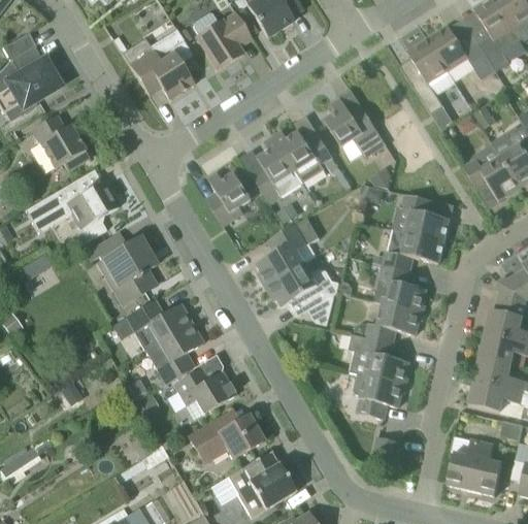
[(243,0),(246,4),(267,36),(293,20),(287,11),(298,4),(295,0),(243,0)]
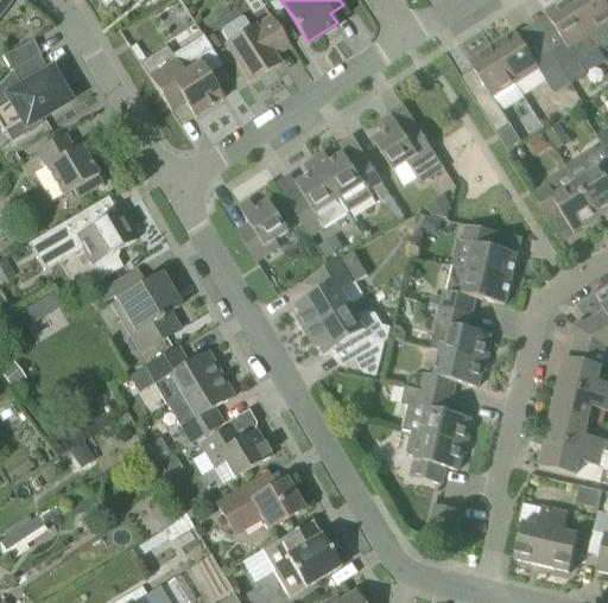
[(593,32),(572,0),(559,0),(545,10),(564,39),(550,49),(550,48),(549,48),(570,81),(586,71),(577,58),(600,44),(593,32)]
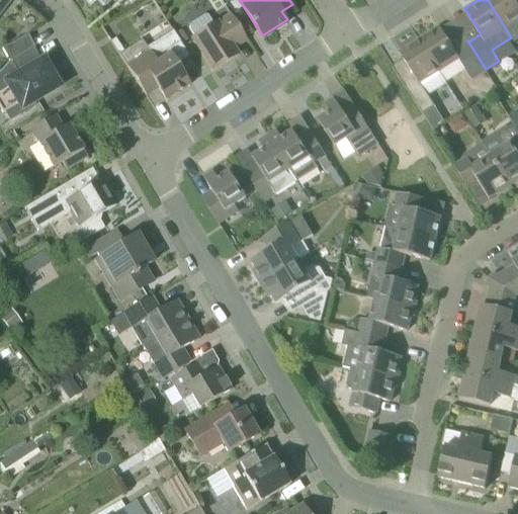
[(517,3),(515,0),(488,0),(505,27),(517,18),(517,3)]
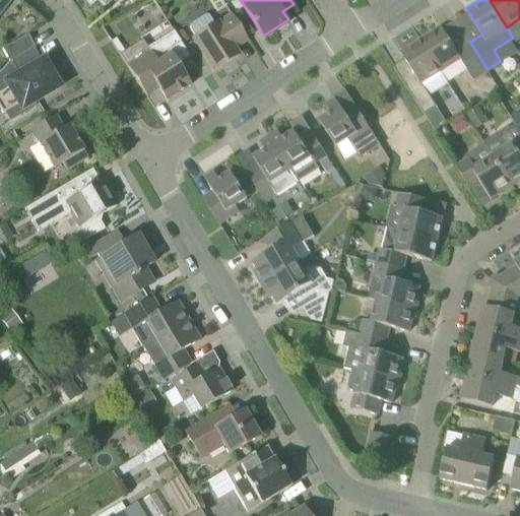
[(240,8),(233,12),(245,34),(252,29),(240,8)]
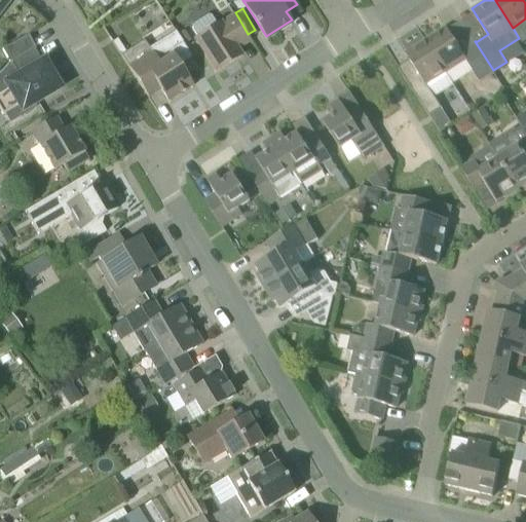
[(235,12),(234,11),(217,23),(212,13),(208,12),(193,22),(193,25),(199,34),(195,36),(216,69),(240,52),(236,45),(250,37),(248,34),(235,12)]
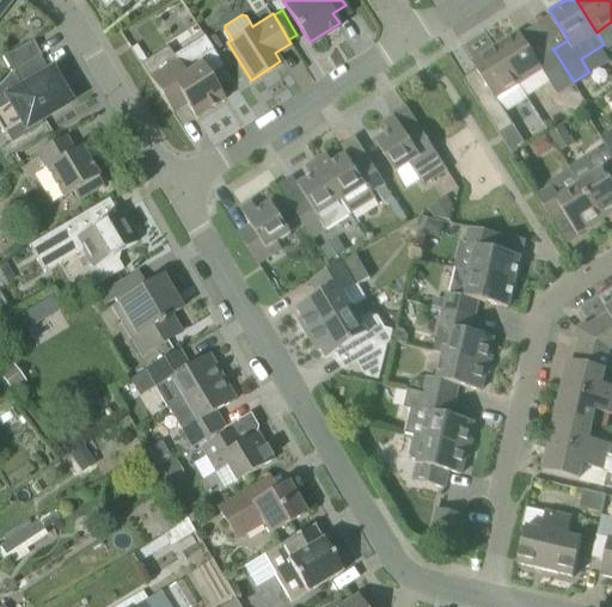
[(538,59),(521,31),(519,29),(495,43),(520,81),(543,66),(558,91),(574,81),(552,48),(552,49),(552,50),(538,59)]
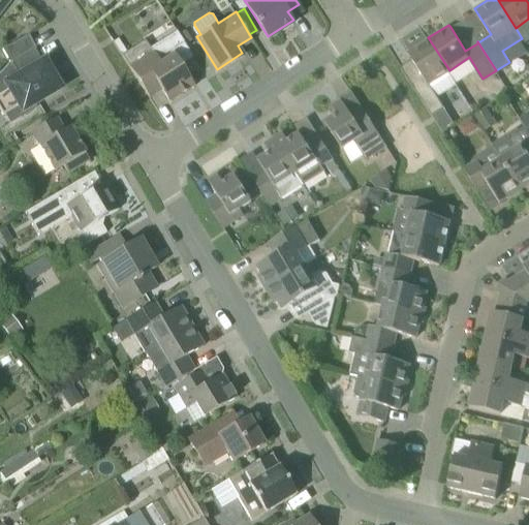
[(9,60),(11,59),(35,45),(28,32),(2,47),(9,60)]
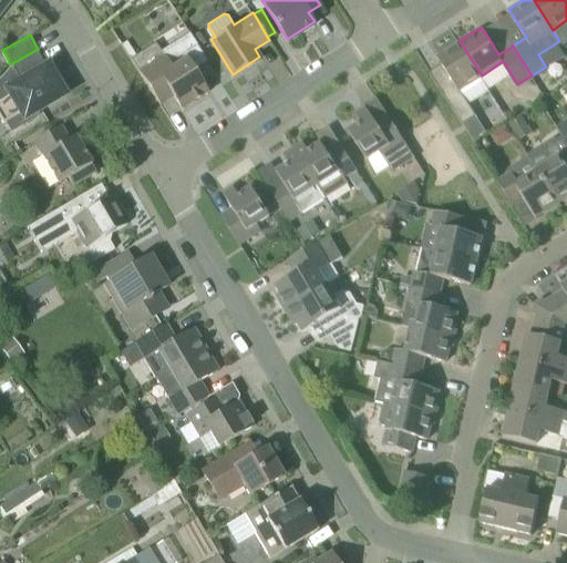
[(155,40),(131,55),(130,57),(160,102),(173,93),(182,106),(207,90),(185,57),(172,65),(155,40)]
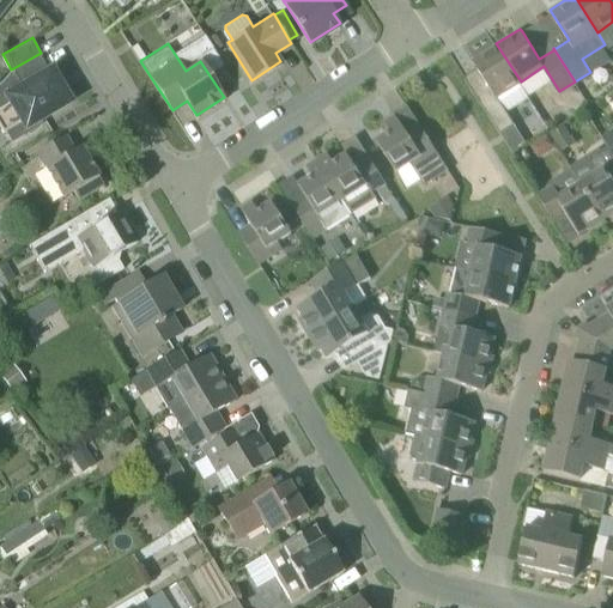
[(529,95),(521,81),(496,43),(472,59),(492,91),(479,99),(501,132),(515,122),(507,109),(529,95)]
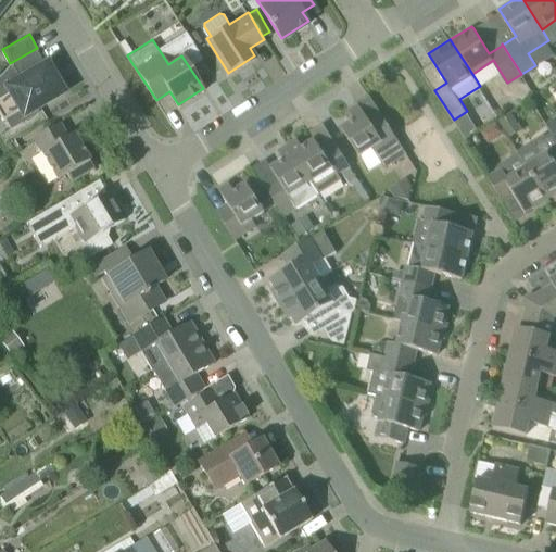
[(12,62),(10,63),(0,73),(0,114),(2,118),(32,101),(36,108),(63,90),(60,85),(64,83),(53,64),(50,66),(46,61),(20,76),(12,62)]
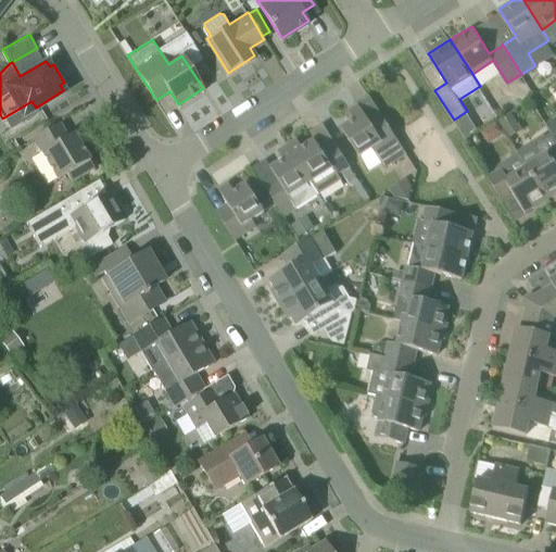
[(384,166),(407,152),(380,110),(368,117),(358,103),(349,110),(354,118),(341,126),(359,154),(371,146),(384,166)]
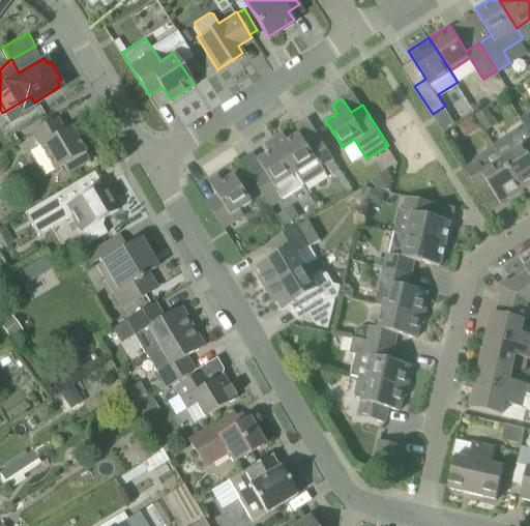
[(488,106),(475,114),(482,125),(495,117),(488,106)]
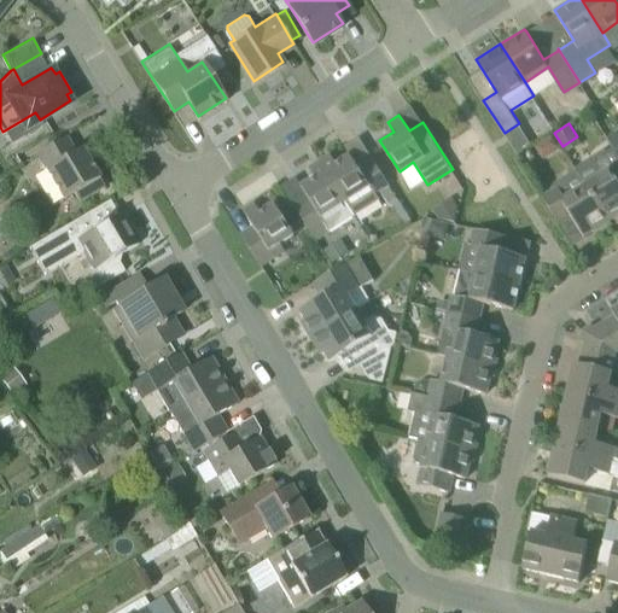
[(65,134),(36,151),(63,197),(74,190),(79,199),(104,184),(81,145),(74,150),(65,134)]
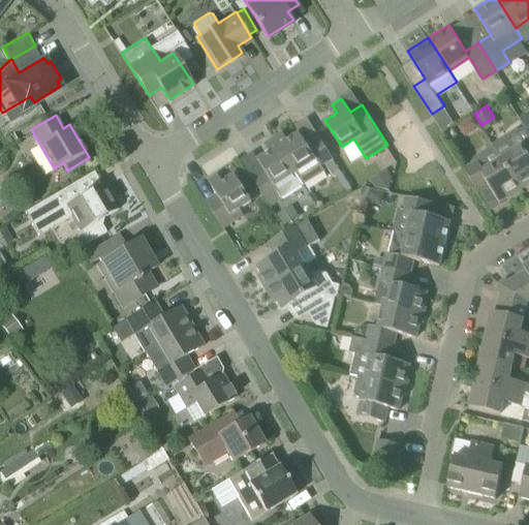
[(525,125),(493,145),(521,187),(528,181),(528,131),(526,127),(525,125)]
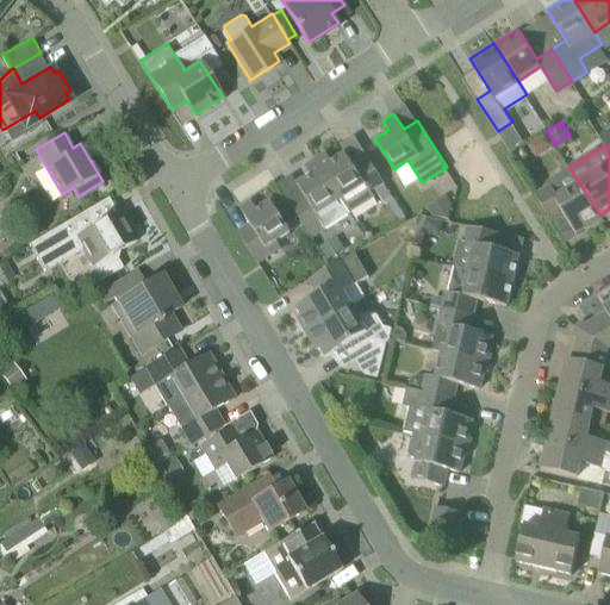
[(327,150),(316,157),(349,210),(374,194),(371,188),(384,180),(368,156),(354,164),(346,151),(331,160),(327,150)]
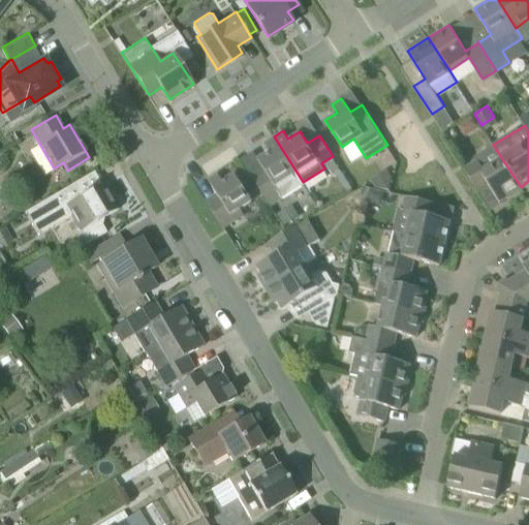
[(275,185),(282,196),(303,182),(274,136),(265,142),(270,150),(257,158),(266,170),(253,178),(258,185),(262,192),(275,185)]
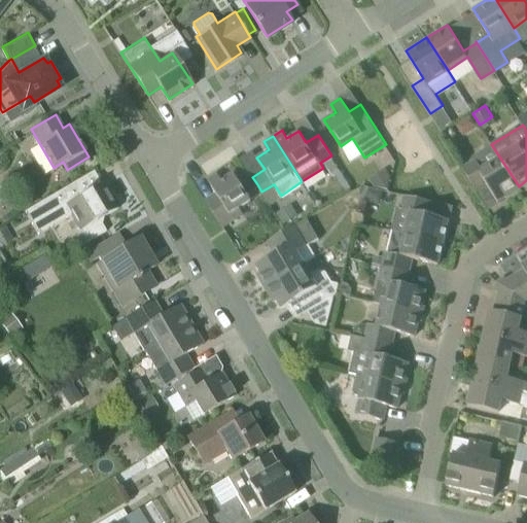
[(497,200),(519,186),(491,144),(490,143),(472,153),(476,158),(461,166),(477,189),(487,182),(497,200)]
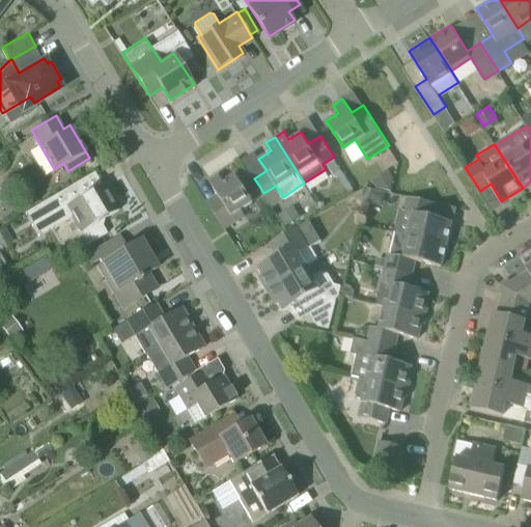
[(334,157),(326,162),(333,174),(337,171),(341,168),(334,157)]
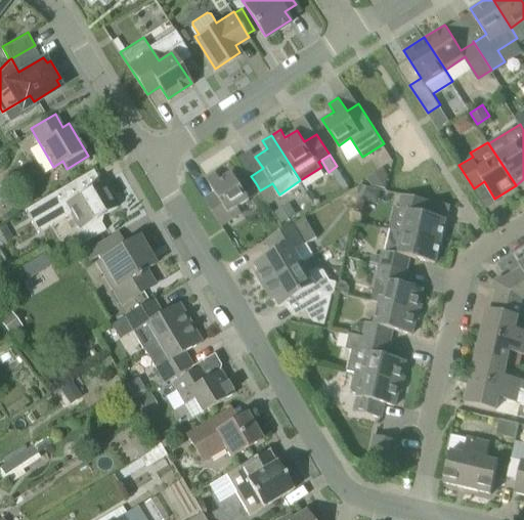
[(383,164),(366,175),(372,183),(385,186),(388,172),(383,164)]
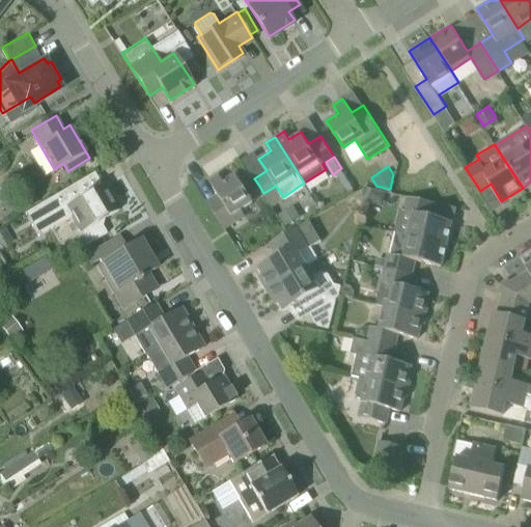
[(253,200),(248,193),(235,173),(224,181),(219,172),(208,178),(218,193),(206,200),(224,227),(245,214),(241,207),(253,200)]
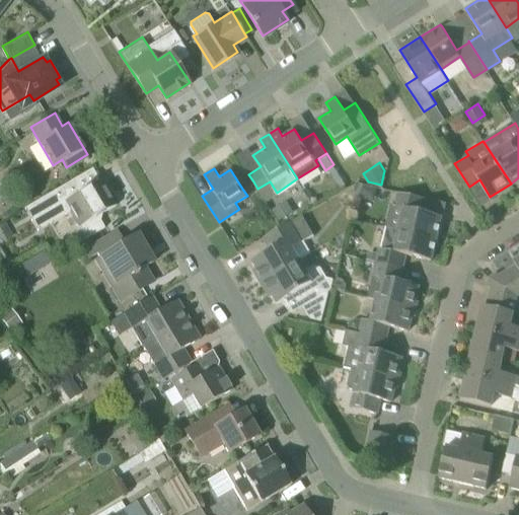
[(70,209),(78,224),(85,236),(103,225),(99,218),(101,211),(116,203),(101,177),(81,190),(73,177),(32,201),(41,215),(60,204),(65,212),(70,209)]
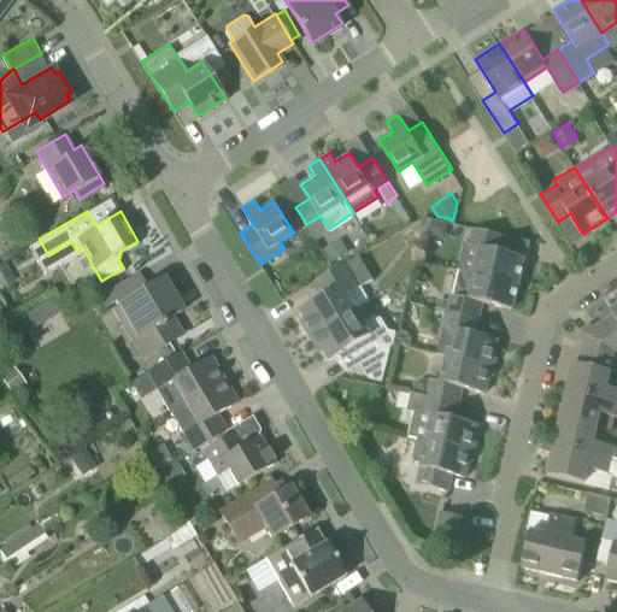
[(465,240),(458,268),(518,281),(524,256),(500,249),(504,234),(474,227),(470,241),(465,240)]
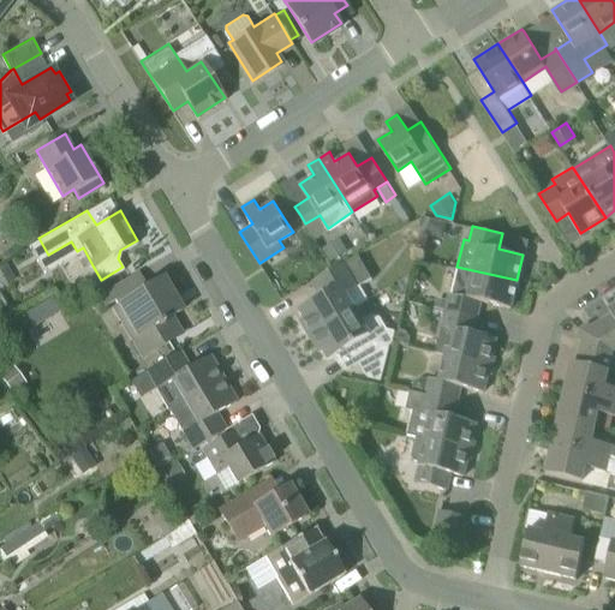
[(339,235),(320,247),(328,261),(347,249),(339,235)]
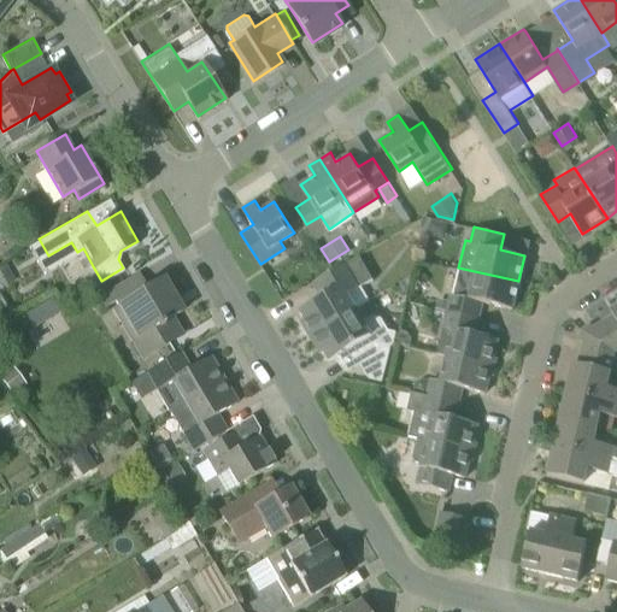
[(313,281),(322,294),(300,307),(305,316),(301,318),(310,333),(356,306),(347,292),(372,277),(359,254),(313,281)]
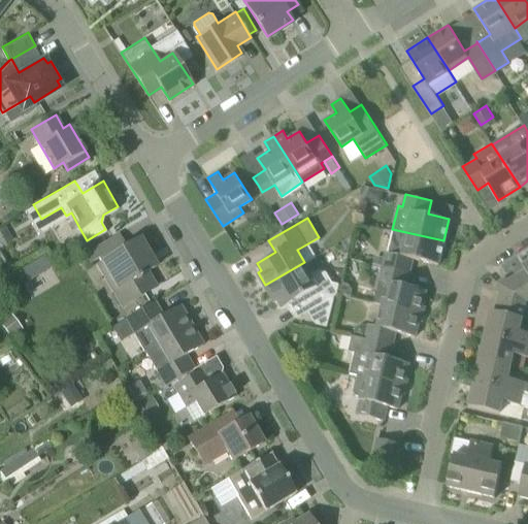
[(4,224),(0,226),(0,244),(12,237),(4,224)]
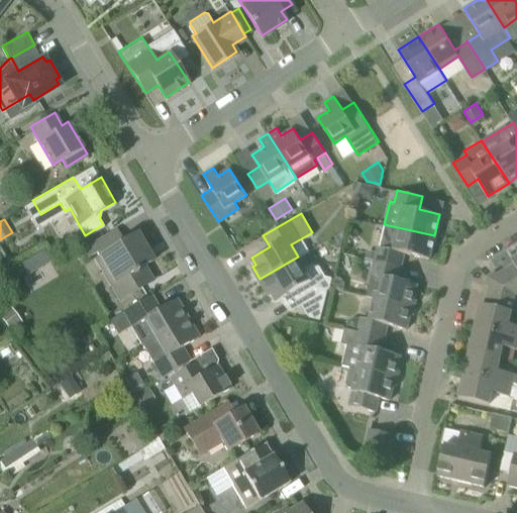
[(384,224),(380,245),(378,245),(377,250),(375,259),(375,260),(401,265),(404,251),(429,258),(434,235),(384,224)]
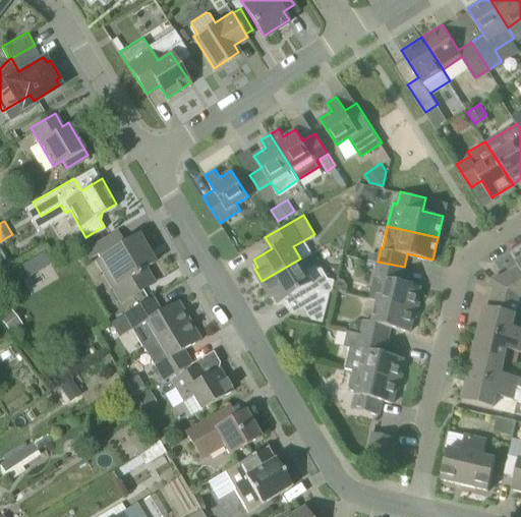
[(100,255),(95,259),(103,271),(104,274),(113,269),(128,295),(154,280),(146,265),(154,260),(143,241),(138,233),(125,240),(100,255)]
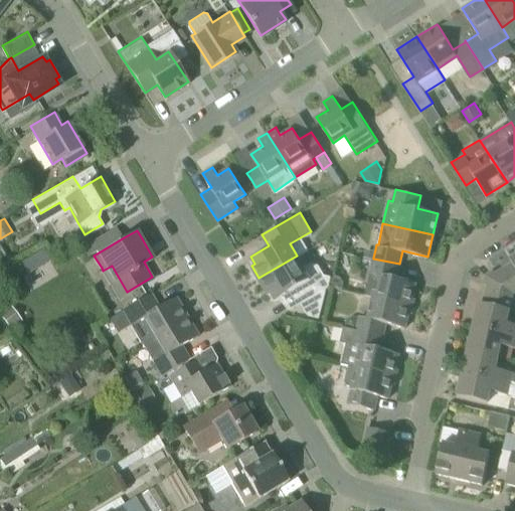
[(91,239),(81,245),(86,252),(87,254),(97,249),(91,239)]
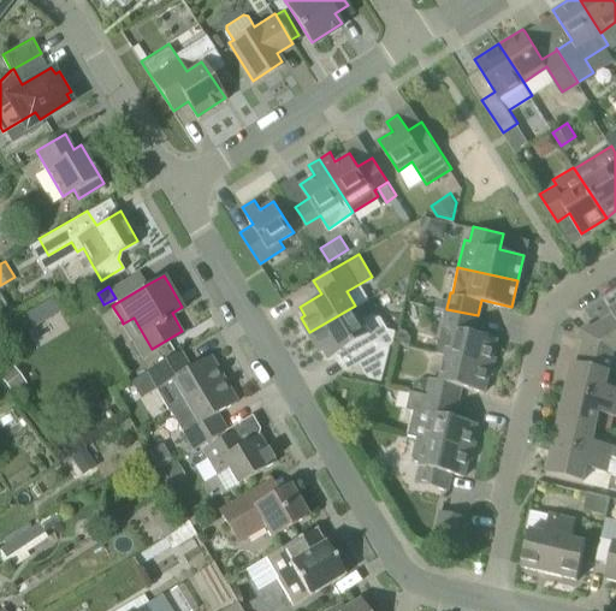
[(98,294),(89,298),(94,307),(102,302),(98,294)]
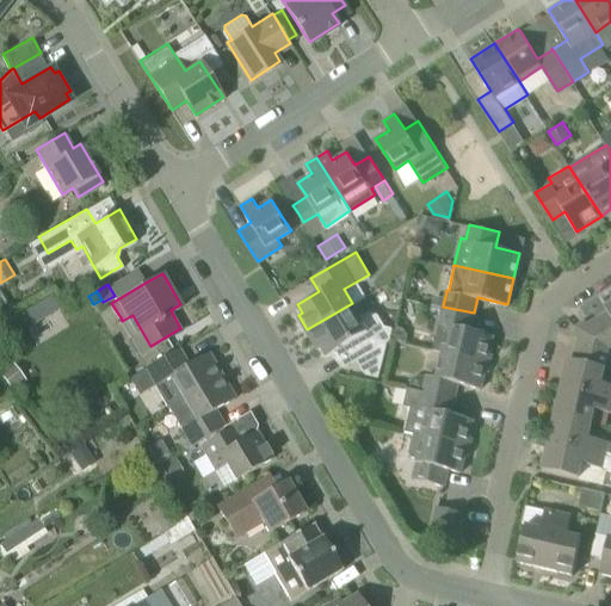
[(434,292),(432,303),(443,305),(445,296),(434,292)]
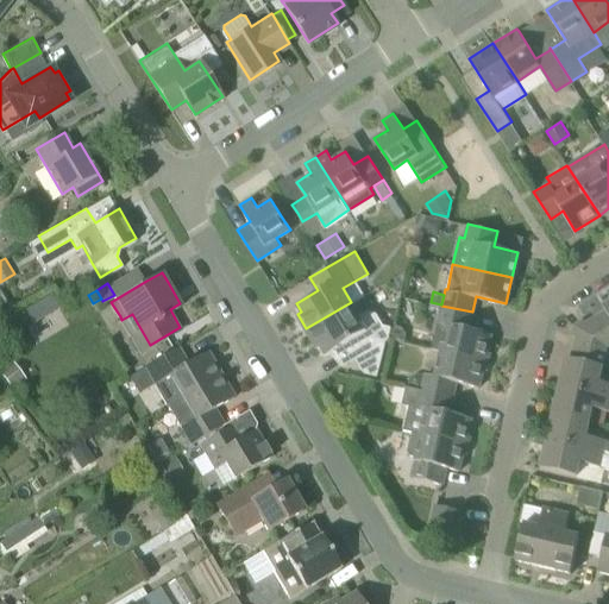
[(351,338),(362,354),(385,339),(388,338),(391,326),(383,323),(376,312),(369,310),(358,315),(351,302),(306,328),(316,346),(320,345),(326,353),(330,351),(351,338)]
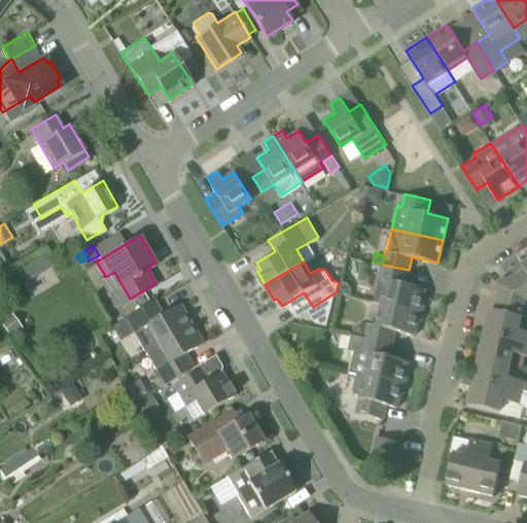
[(373,301),(382,302),(421,311),(423,304),(421,304),(425,288),(405,283),(409,270),(382,265),(373,301)]
